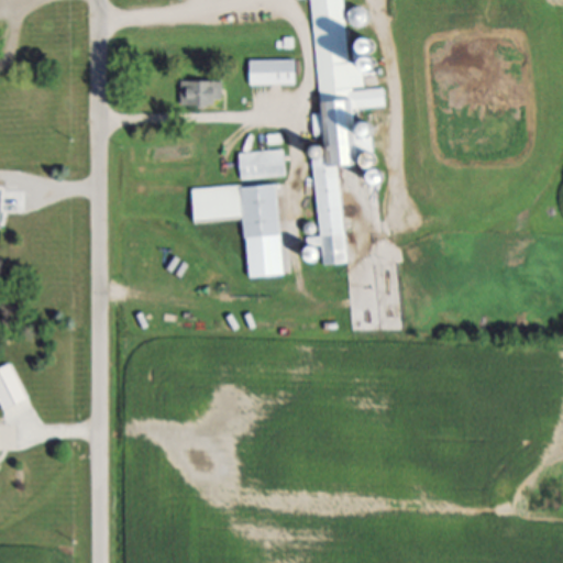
[(312,0),(344,0),(350,63),(362,62),(364,90),(384,89),(385,107),(356,109),(361,165),(340,167),(348,265),(322,267),(321,262),(308,263),(307,240),(320,239),(312,147),(324,146),(323,138),(315,138),(313,116),(321,114),(312,0)]
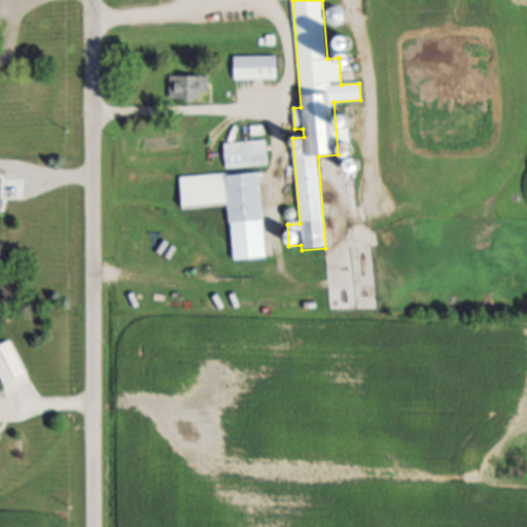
[(234,80),(234,57),(277,57),(277,80),(234,80)]
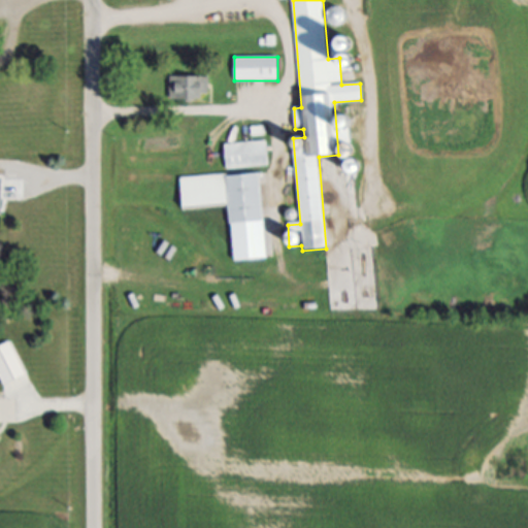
[(170,100),(170,76),(206,76),(206,100),(170,100)]
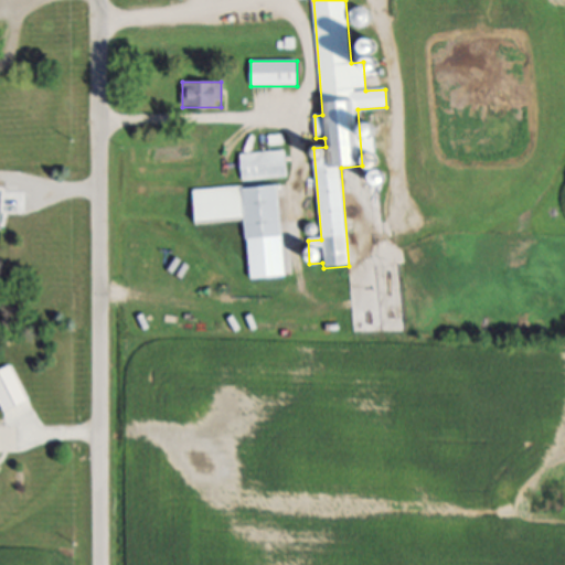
[(287,178),(242,181),(240,155),(286,152),(287,178)]
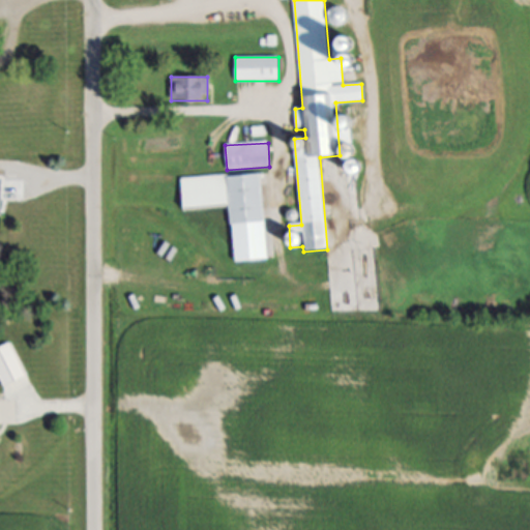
[(263,173),(269,261),(234,263),(230,206),(183,210),(181,179),(263,173)]
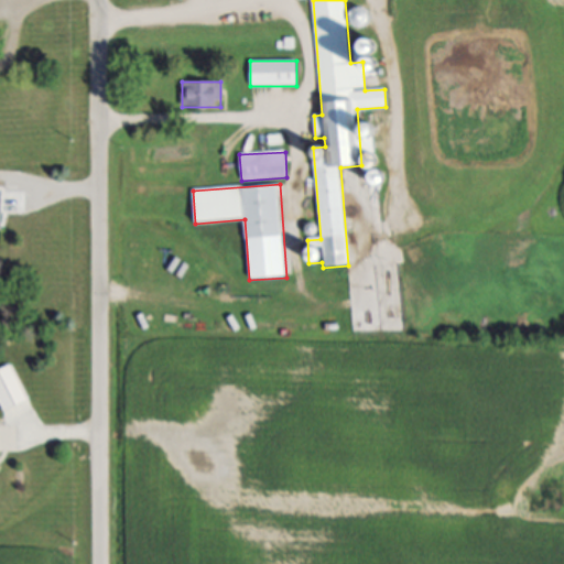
[(10,411),(33,401),(17,365),(0,371),(0,396),(2,396),(10,411)]
